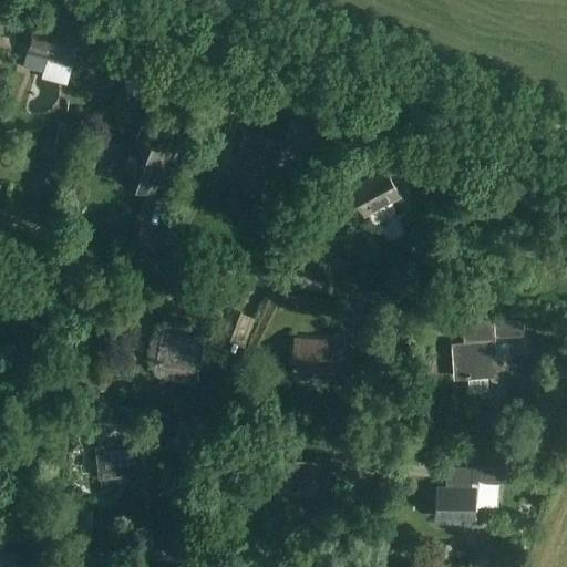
[(37,13),(27,53),(47,59),(72,65),(75,53),(82,24),(58,18),(61,7),(40,1),(37,13)]
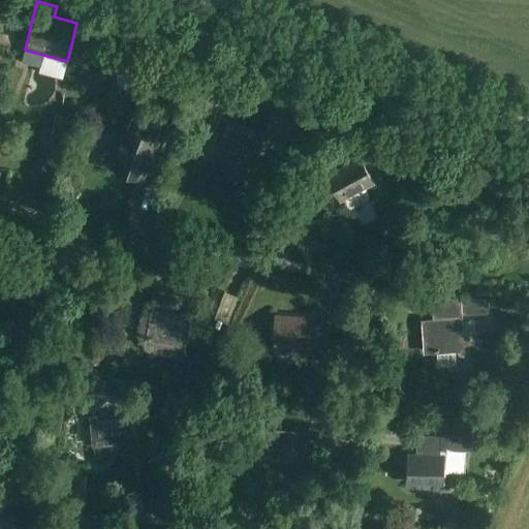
[(124,66),(121,79),(132,82),(135,69),(124,66)]
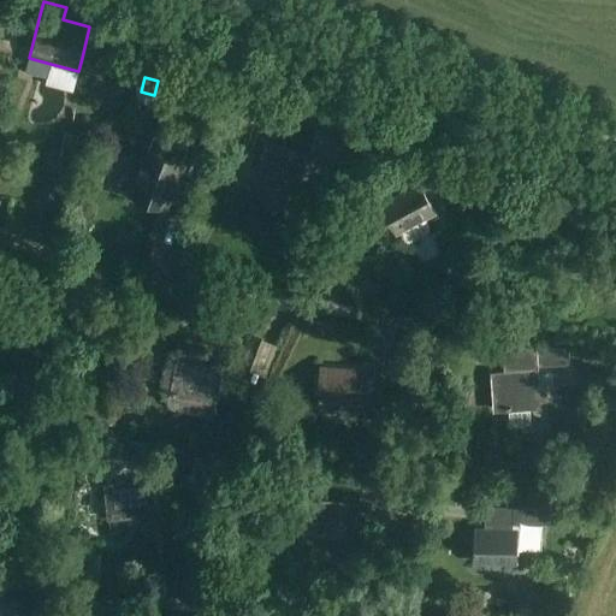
[(182,163),(188,148),(153,136),(148,149),(144,148),(140,159),(137,158),(124,195),(167,211),(173,193),(176,194),(187,164),(182,163)]
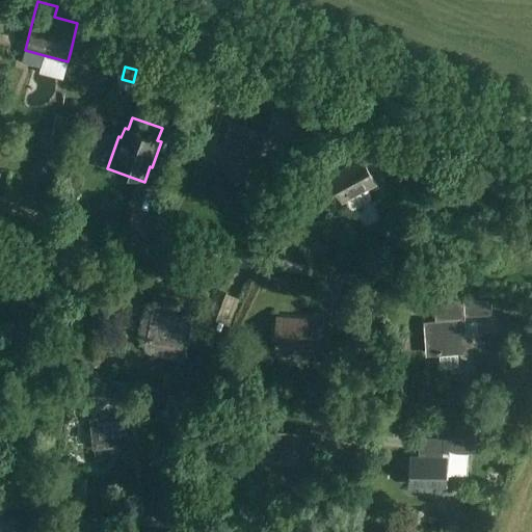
[(261,136),(239,128),(230,124),(220,148),(223,149),(214,173),(243,183),(261,136)]
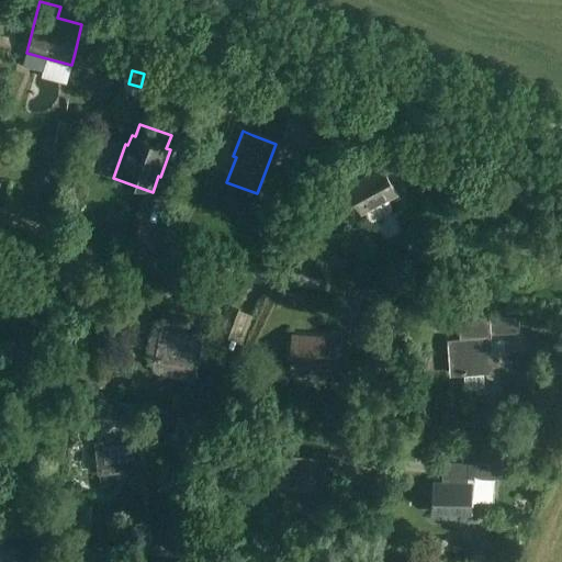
[(358,210),(362,208),(370,222),(374,223),(392,213),(392,209),(385,197),(393,193),(382,175),(390,171),(385,164),(379,167),(345,186),(358,210)]
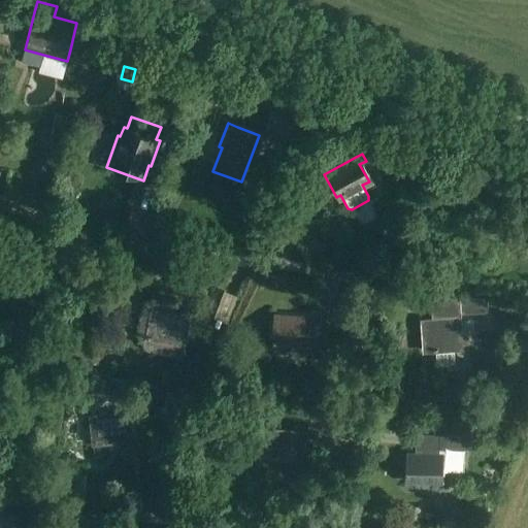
[(487,298),(460,300),(461,315),(488,312),(487,298)]
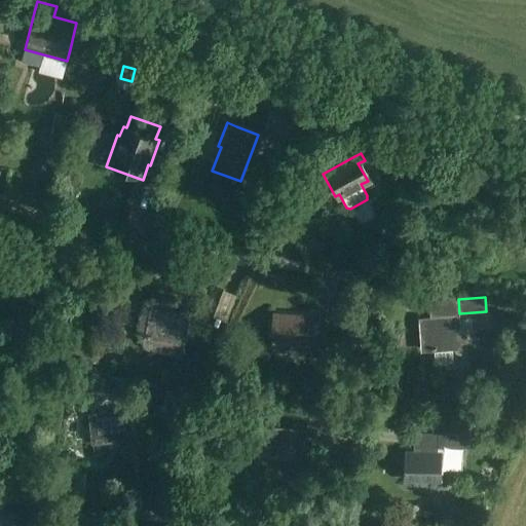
[(195,316),(197,308),(184,306),(182,314),(151,308),(146,335),(171,339),(171,341),(183,344),(188,315),(195,316)]
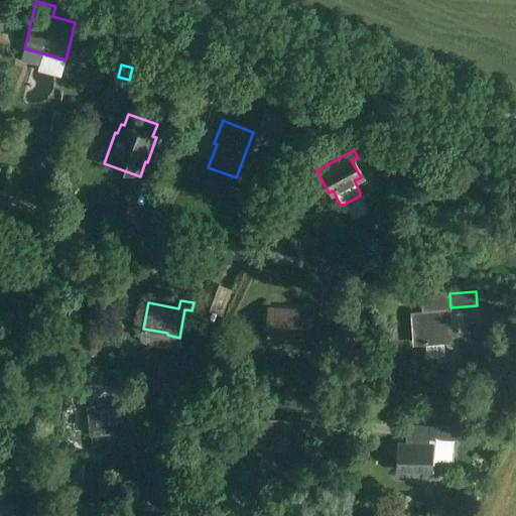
[(502,302),(501,315),(515,316),(515,300),(503,300),(502,302)]
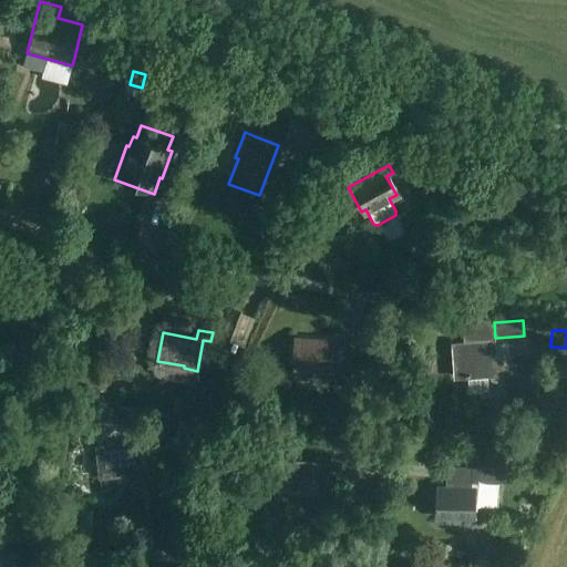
[(537,331),(536,348),(550,349),(550,347),(552,332),(537,331)]
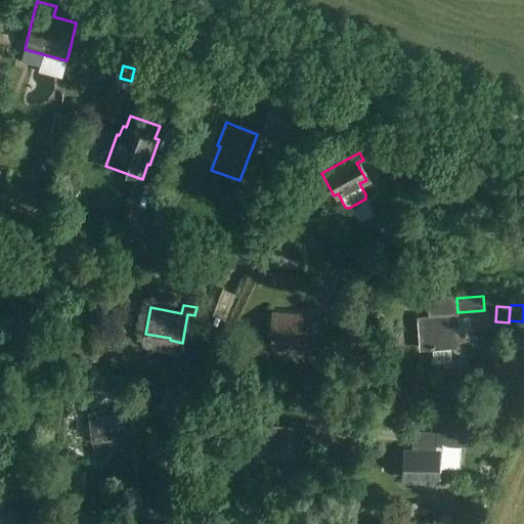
[(317,332),(319,308),(309,308),(309,315),(272,313),(270,340),(295,342),(295,343),(307,344),(308,331),(317,332)]
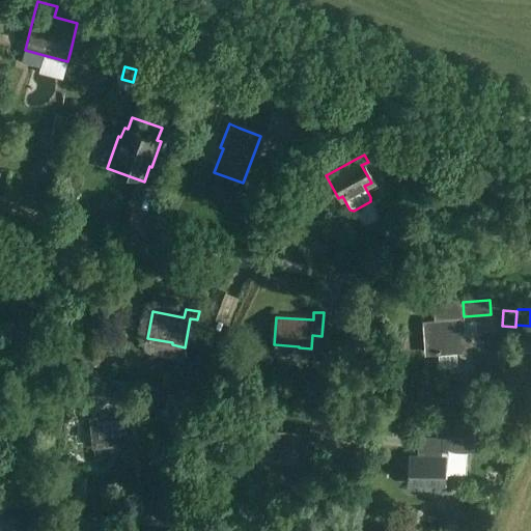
[(437,363),(439,364),(440,369),(458,367),(457,354),(464,354),(460,319),(424,323),(426,356),(436,355),(437,363)]
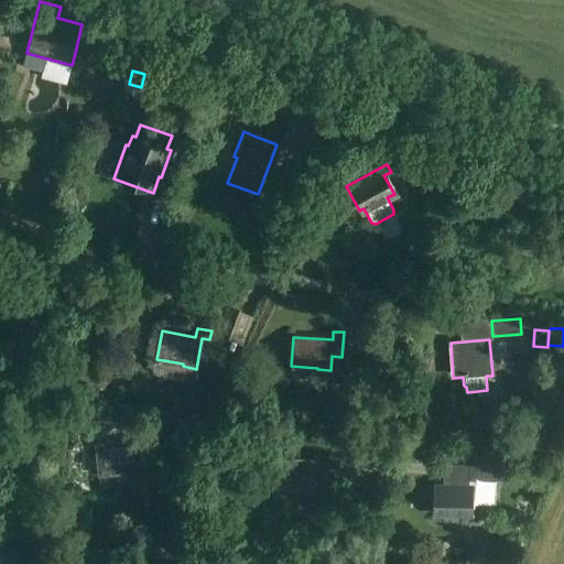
[(87,366),(84,384),(104,389),(108,370),(87,366)]
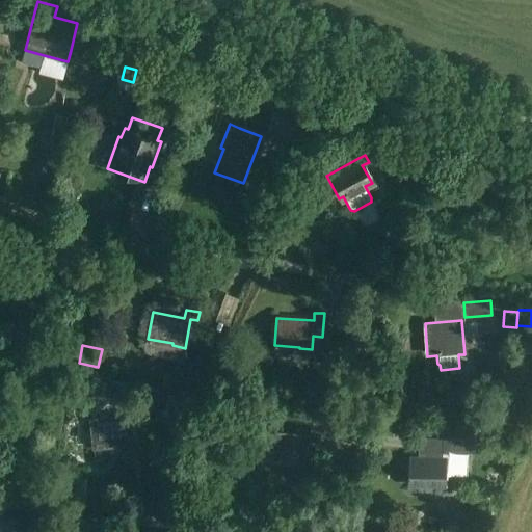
[(152,394),(156,381),(142,377),(138,389),(152,394)]
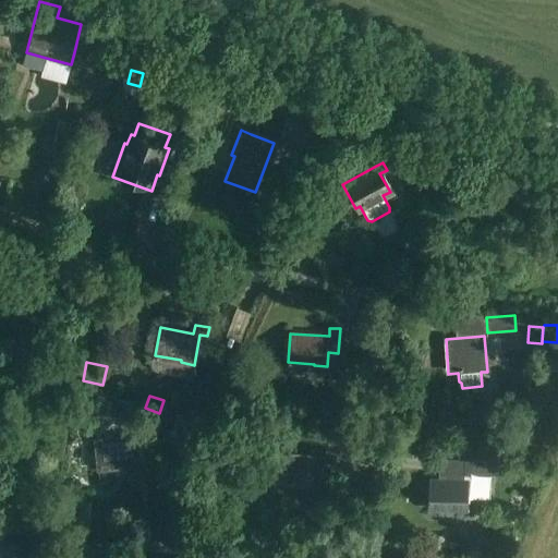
[(88,399),(86,414),(104,416),(106,401),(88,399)]
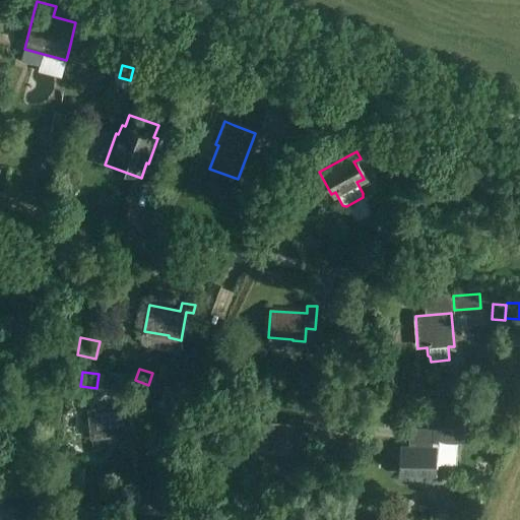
[(106,373),(103,387),(118,391),(122,377),(106,373)]
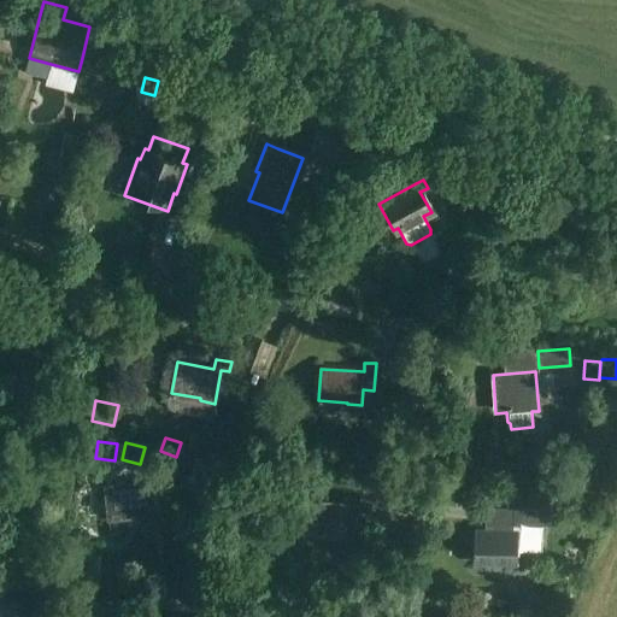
[(137,517),(152,515),(148,482),(106,486),(110,518),(137,516),(137,517)]
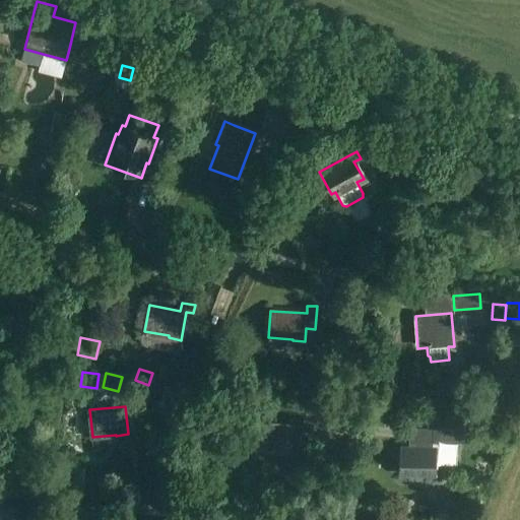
[(421,411),(420,417),(438,421),(440,414),(421,411)]
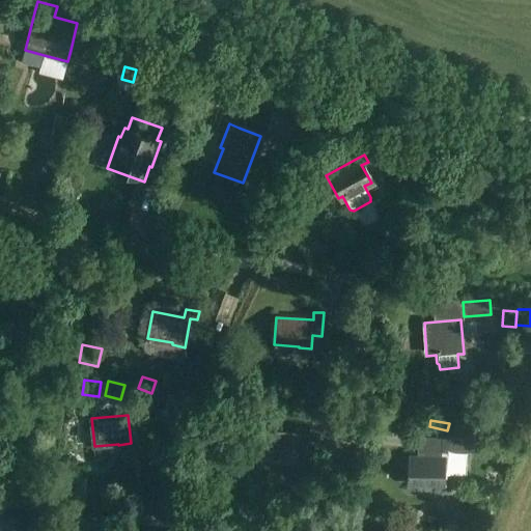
[(303,441),(304,426),(295,425),(294,434),(259,430),(257,459),(280,462),(280,463),(294,464),(295,440),(303,441)]
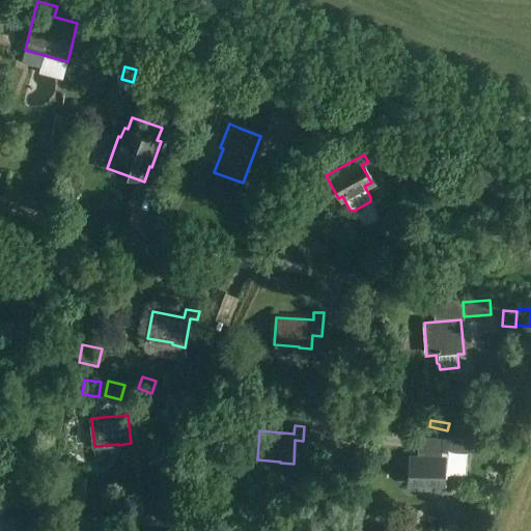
[(443,438),(443,452),(475,452),(476,439),(443,438)]
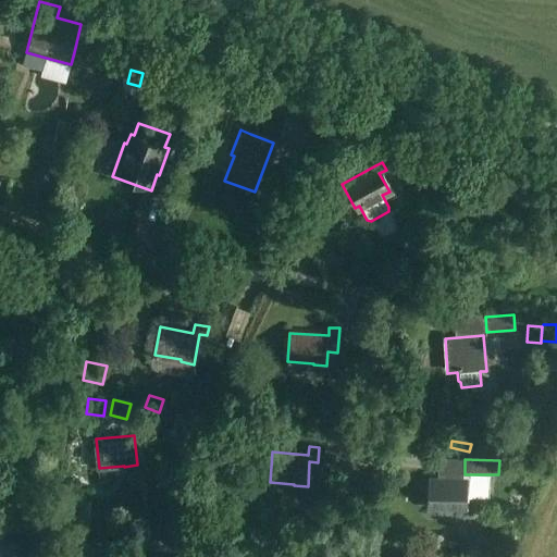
[(502,468),(502,481),(516,481),(516,468),(502,468)]
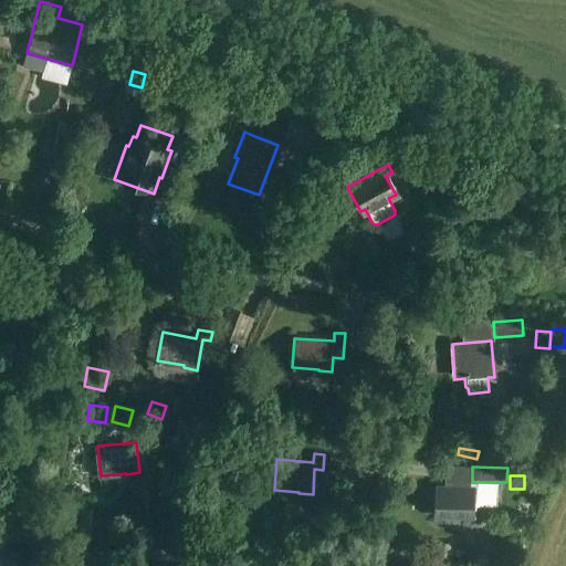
[(475,517),(477,486),(435,485),(433,516),(475,517)]
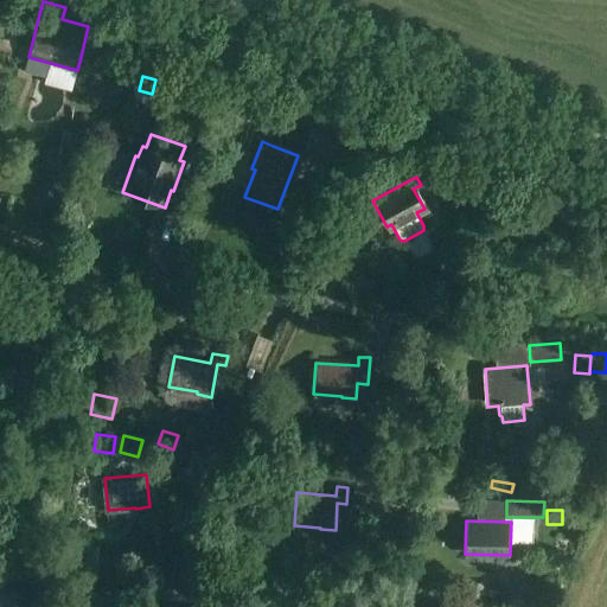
[(0,588),(0,606),(17,606),(21,593),(0,588)]
